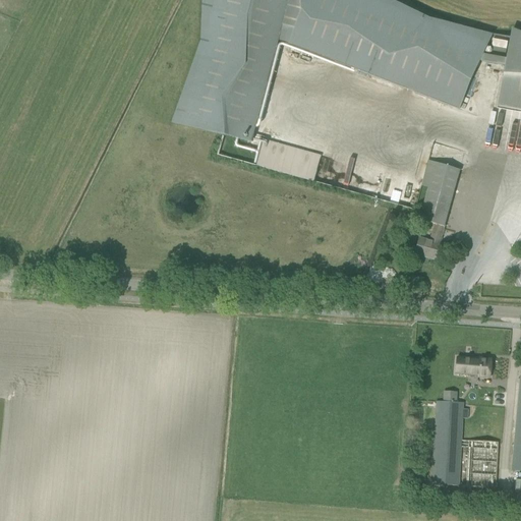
[(252,141),(279,41),(288,0),(214,0),(182,123),(252,141)]
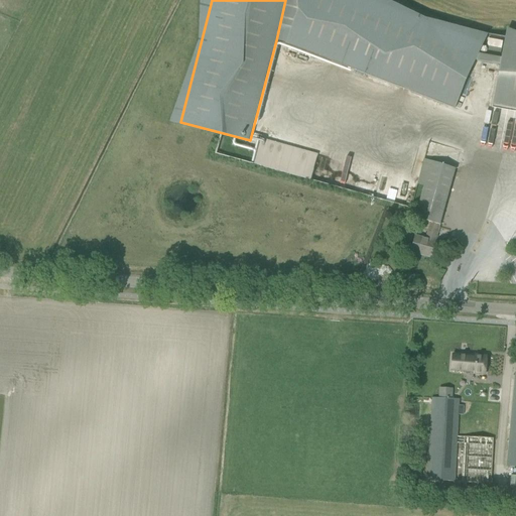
[(476,56),(500,66),(505,37),(487,34),(480,42),(372,0),(285,0),(276,40),(455,110),(476,56)]
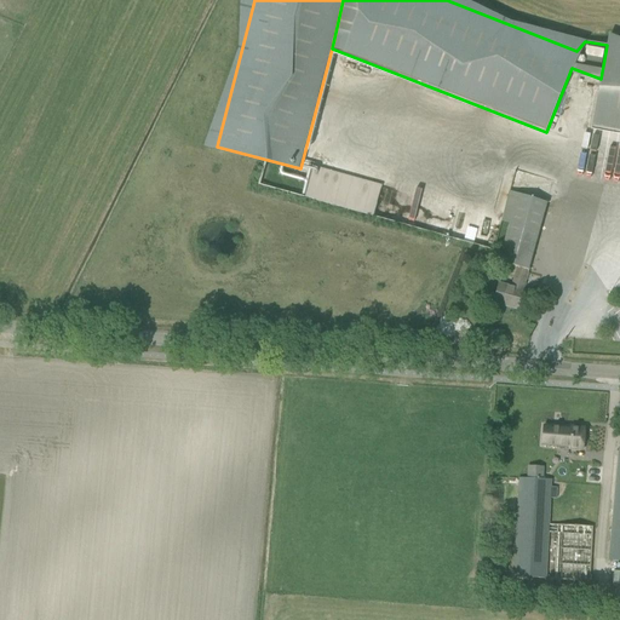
[(619,131),(619,41),(608,40),(592,126),(619,131)]
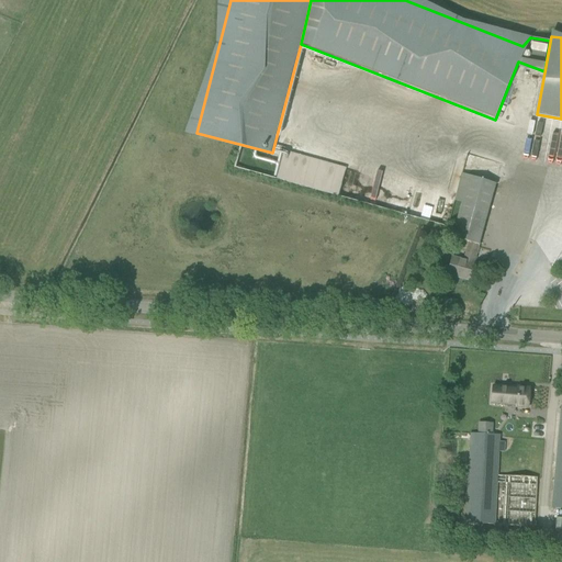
[(521,154),(536,157),(539,142),(525,138),(521,154)]
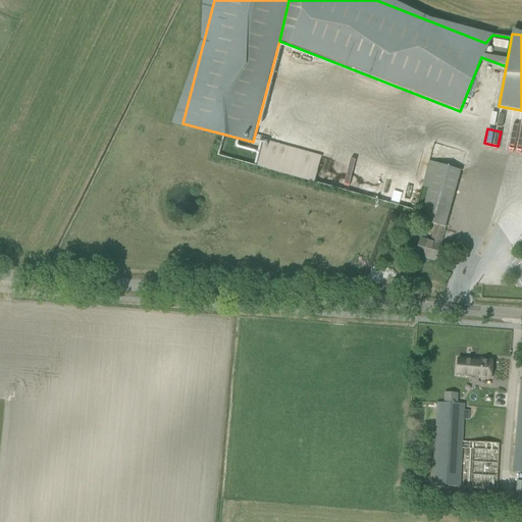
[(314,181),(321,154),(261,139),(254,166),(314,181)]
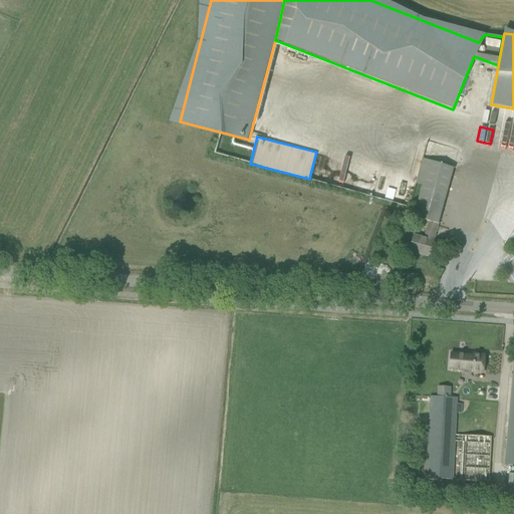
[(429,256),(432,246),(454,169),(429,162),(423,160),(417,184),(422,185),(418,201),(414,217),(413,218),(430,223),(425,240),(414,237),(413,241),(410,251),(429,256)]
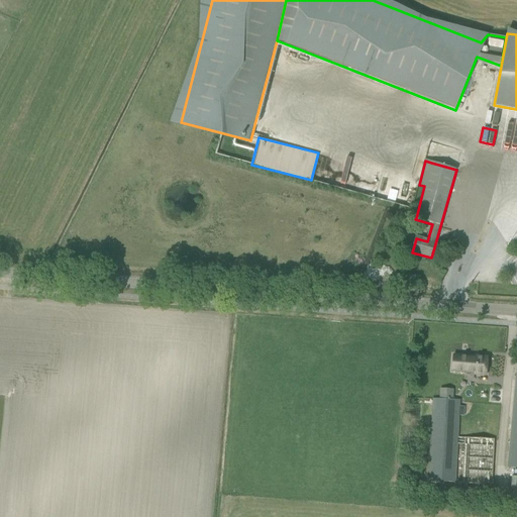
[(453,355),(452,371),(464,372),(464,368),(476,369),(475,373),(475,374),(486,375),(488,357),(477,355),(477,356),(453,355)]
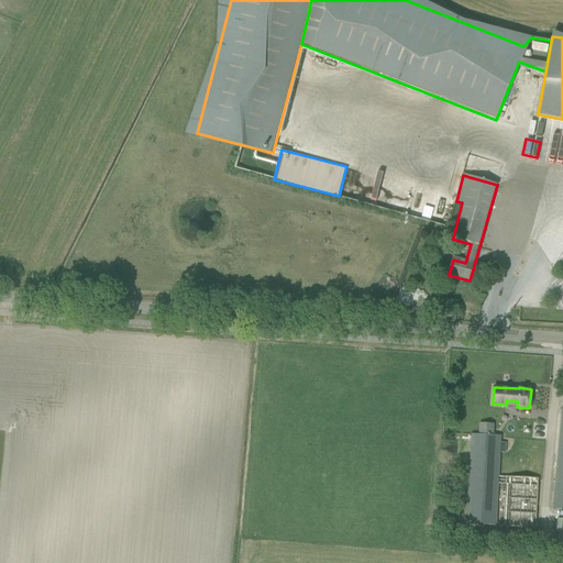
[(562,406),(562,407),(553,509),(562,509),(562,406)]
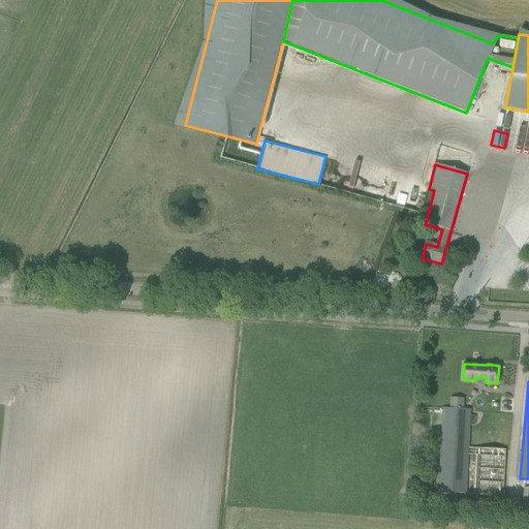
[(443,407),(438,492),(466,494),(468,455),(468,447),(469,426),(470,415),(470,409),(463,408),(460,408),(460,407),(458,407),(458,408),(450,408),(443,407)]
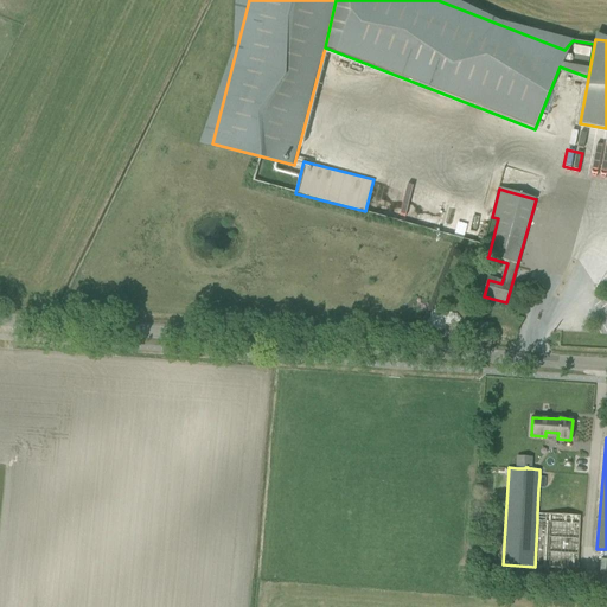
[(545,522),(543,567),(577,569),(580,516),(538,513),(537,522),(545,522)]
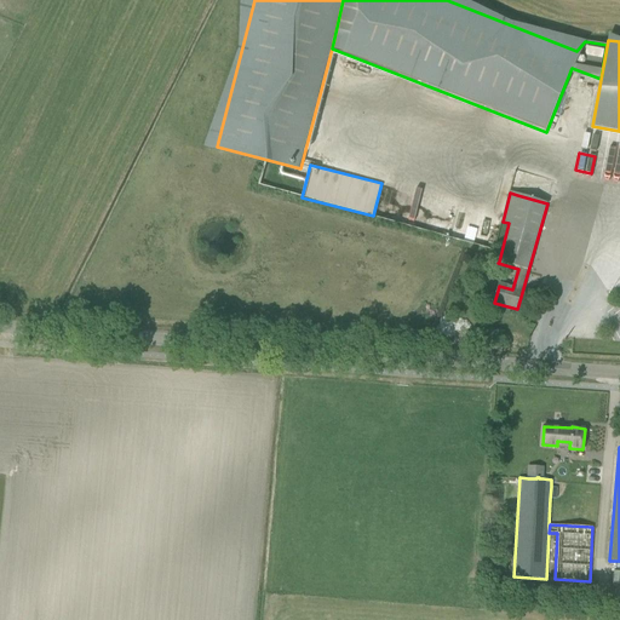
All buildings are outlined.
